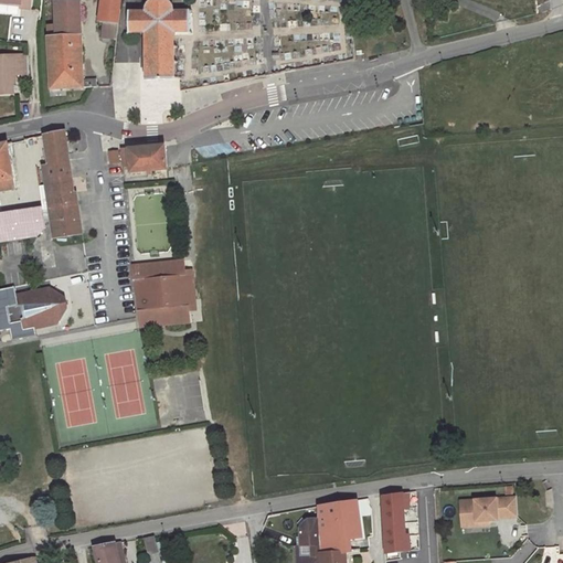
[(46,36),(50,87),(82,85),(82,78),(78,0),(53,0),(55,23),(55,35),(46,36)]
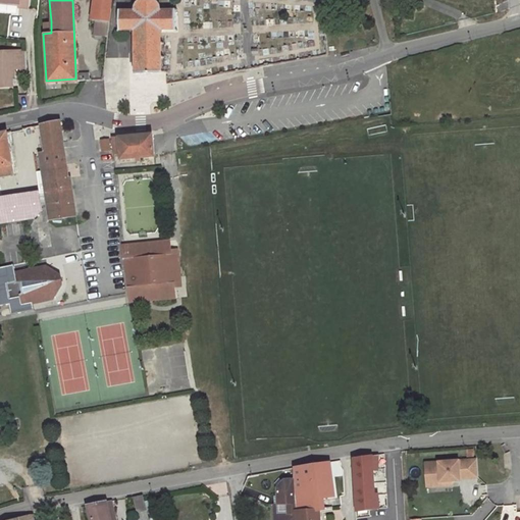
[(92,0),(90,18),(94,18),(107,20),(109,0),(92,0)]
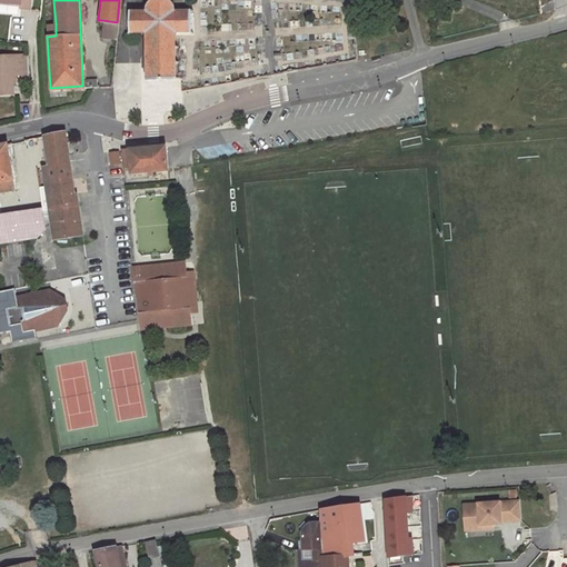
[(146,62),(146,79),(173,78),(173,61),(177,61),(177,60),(173,60),(173,46),(176,46),(176,45),(172,45),(172,31),(189,30),(190,32),(191,31),(189,29),(189,11),(190,9),(190,8),(188,10),(171,10),(172,6),(170,2),(170,1),(169,0),(148,0),(147,2),(146,6),(146,7),(145,11),(137,11),(129,11),(127,9),(126,10),(128,12),(128,31),(127,32),(127,33),(129,31),(146,31),(146,46),(142,46),(142,47),(146,47),(146,61),(142,61),(142,62),(146,62)]
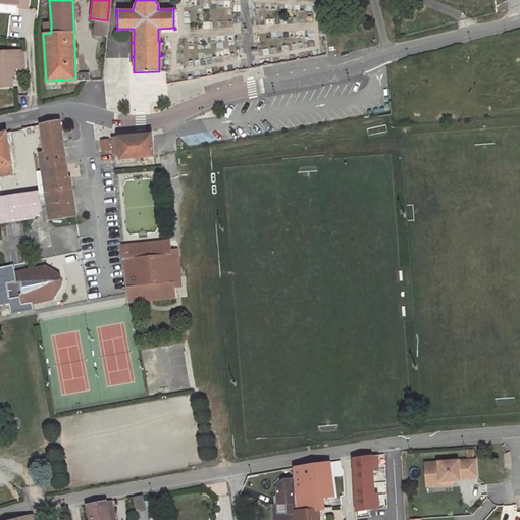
[(93,34),(106,35),(107,20),(94,18),(93,34)]
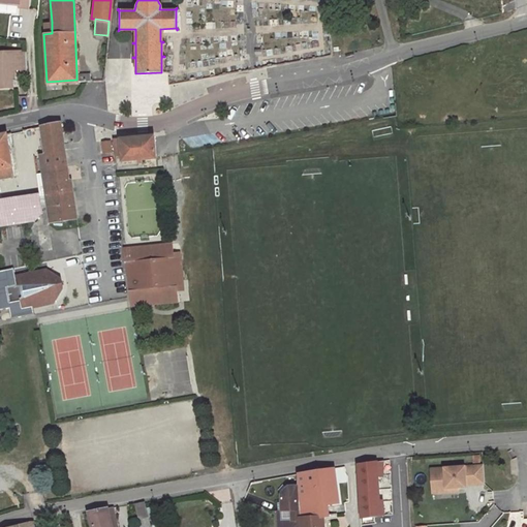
[(43,22),(43,34),(52,33),(52,22),(43,22)]
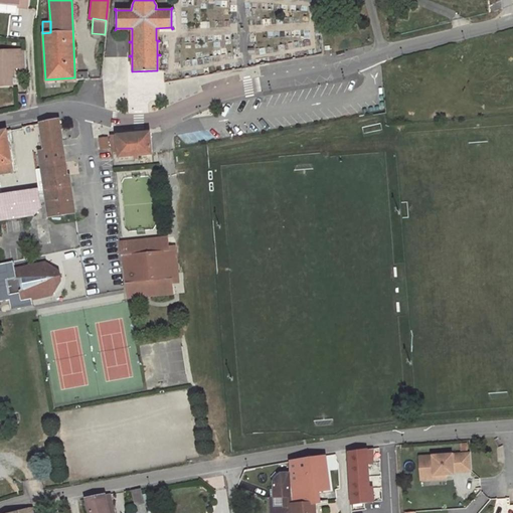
[(23,48),(0,49),(0,83),(10,83),(9,66),(24,65),(23,48)]
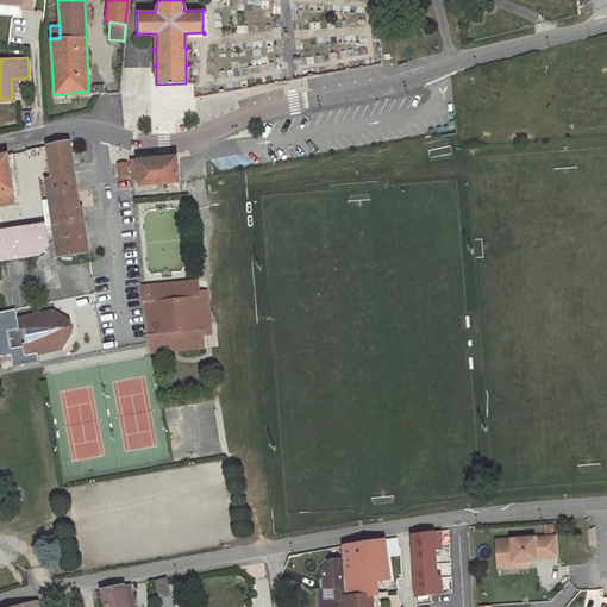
[(23,125),(35,125),(32,108),(22,110),(23,125)]
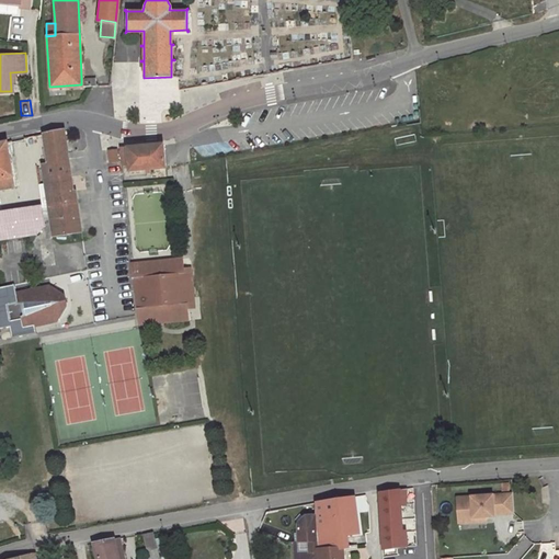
[(69,174),(63,128),(42,133),(46,162),(41,163),(43,178),(69,174)]
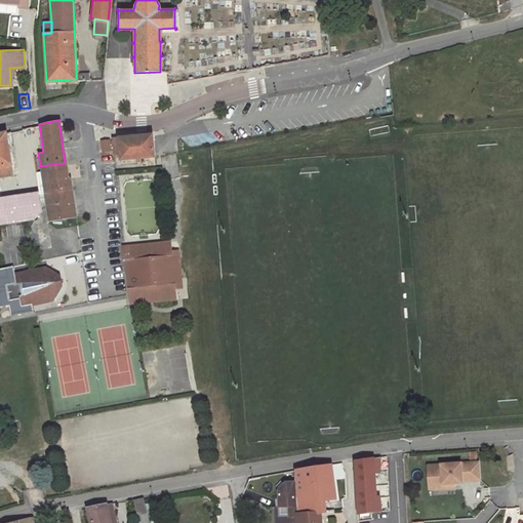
[(29,126),(22,127),(24,134),(30,134),(29,126)]
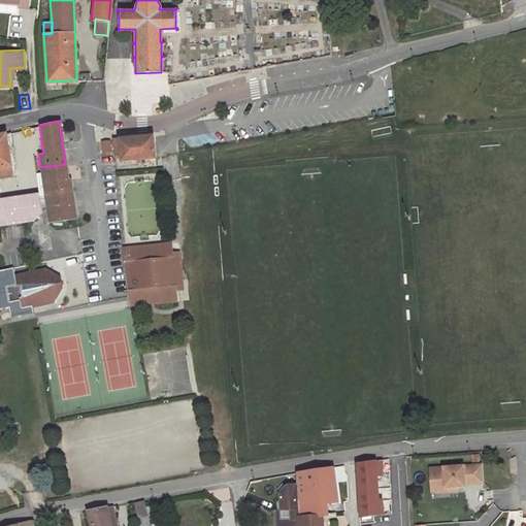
[(5,132),(0,133),(0,176),(12,174),(5,132)]
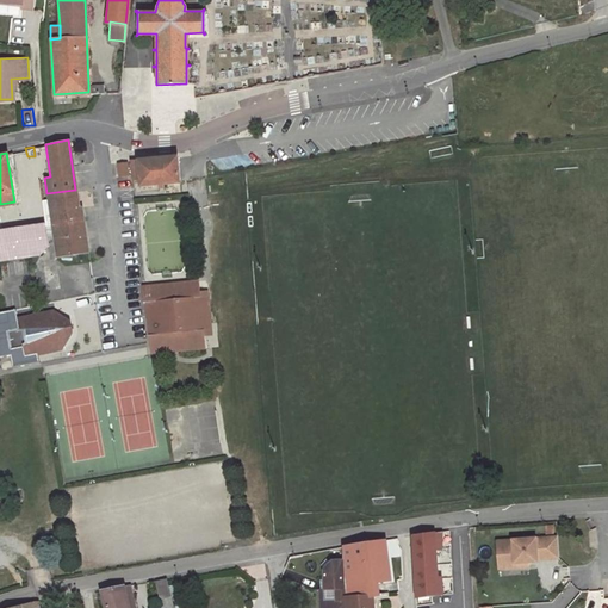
[(177,155),(129,160),(130,178),(138,177),(140,185),(178,181),(177,155)]
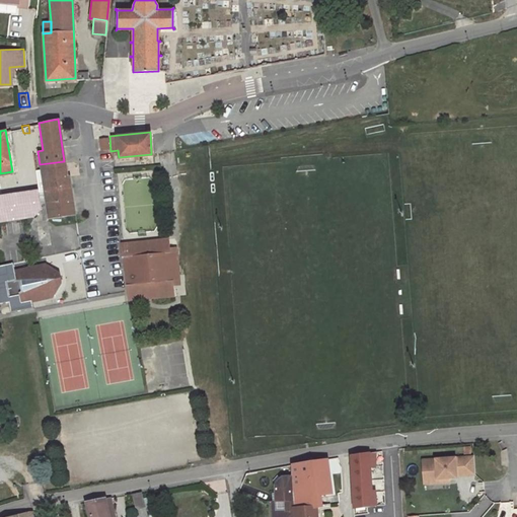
[(66,174),(64,161),(40,164),(41,168),(34,169),(38,191),(44,190),(47,217),(74,213),(68,174),(66,174)]
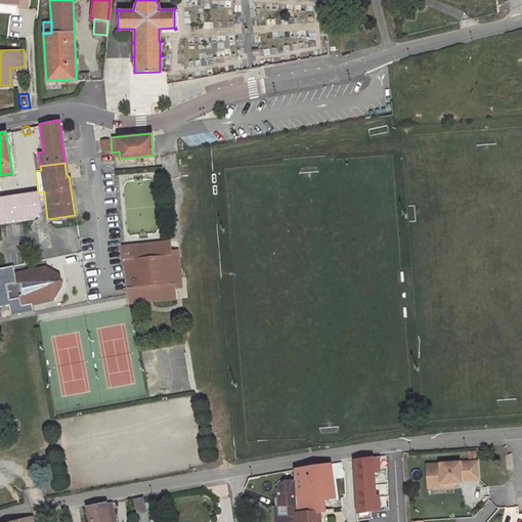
[(155,170),(115,172),(118,215),(157,213),(155,170)]
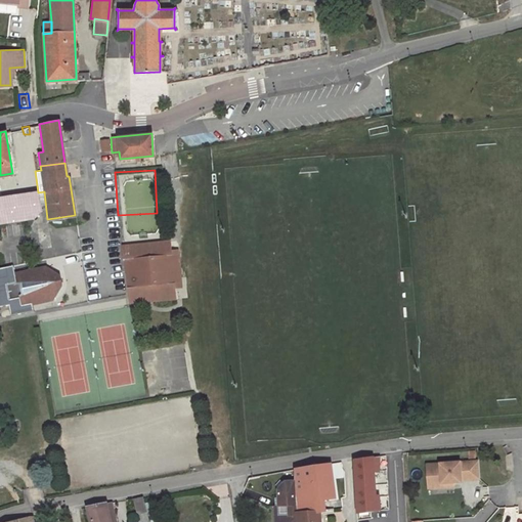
[(0,223),(40,218),(37,191),(0,196),(0,223)]
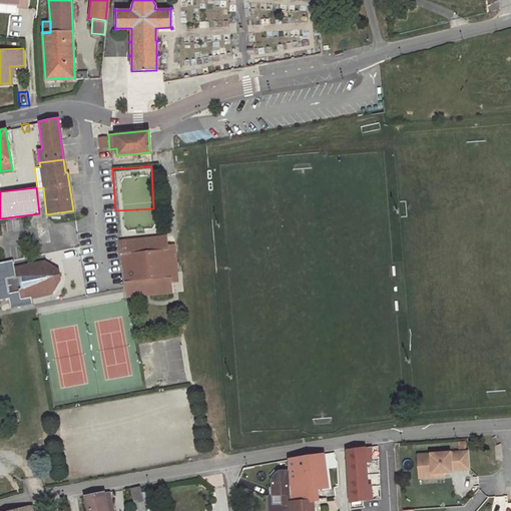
[(49,247),(75,244),(72,219),(46,222),(49,247)]
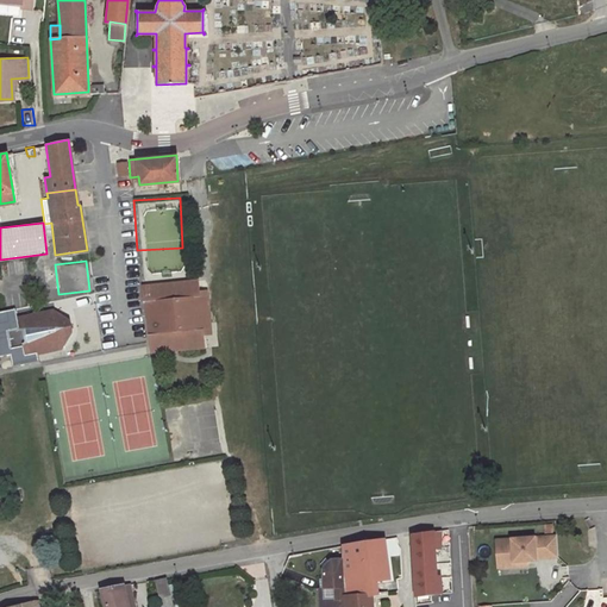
[(144,300),(149,351),(204,345),(202,333),(201,327),(195,329),(193,305),(199,304),(198,289),(196,279),(141,285),(142,300),(144,300)]
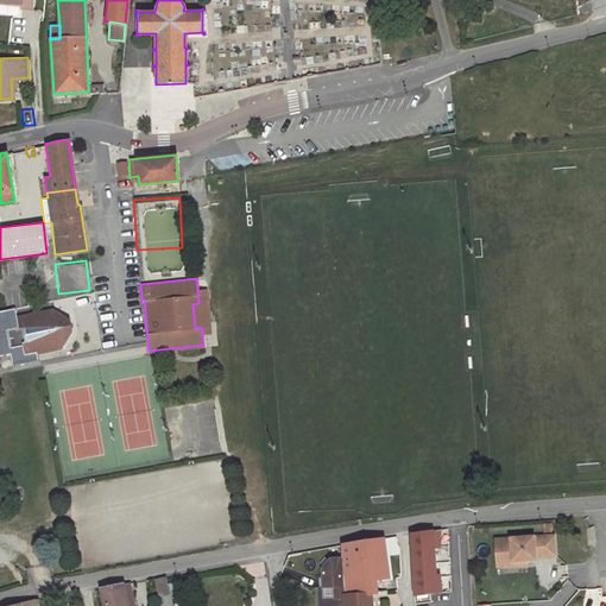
[(204,288),(197,289),(199,303),(201,327),(202,333),(209,333),(204,288)]
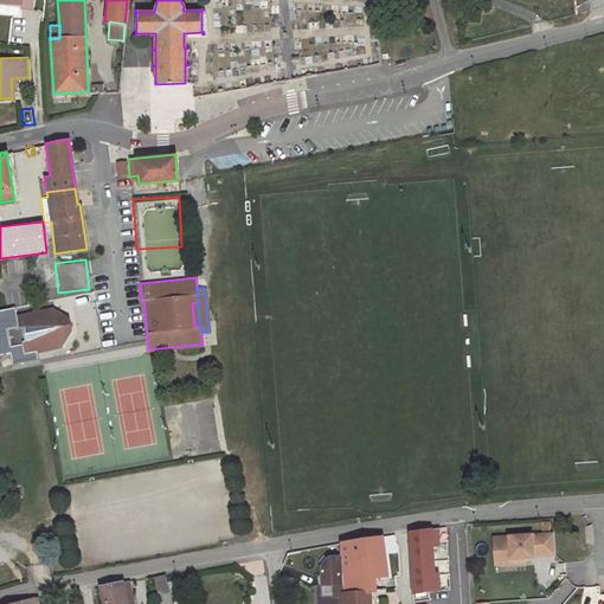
[(0,353),(8,352),(11,364),(37,358),(36,349),(60,344),(53,308),(15,315),(14,306),(0,308),(0,353)]
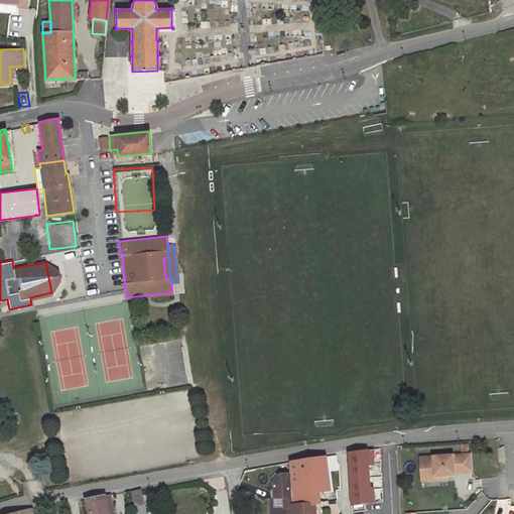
[(56,270),(45,262),(51,292),(59,281),(56,270)]
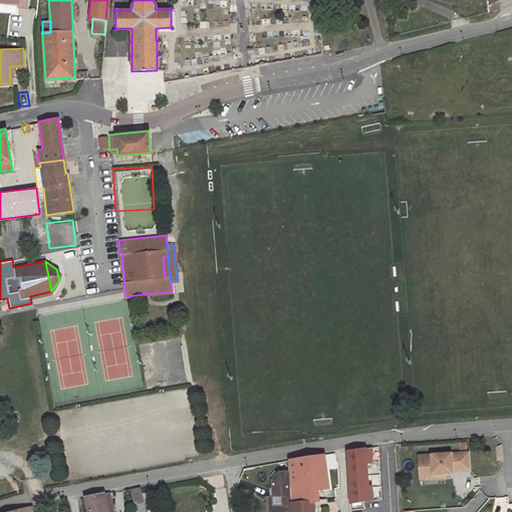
[(370,446),(346,450),(349,501),(370,498),(369,485),(366,485),(365,461),(370,460),(370,446)]
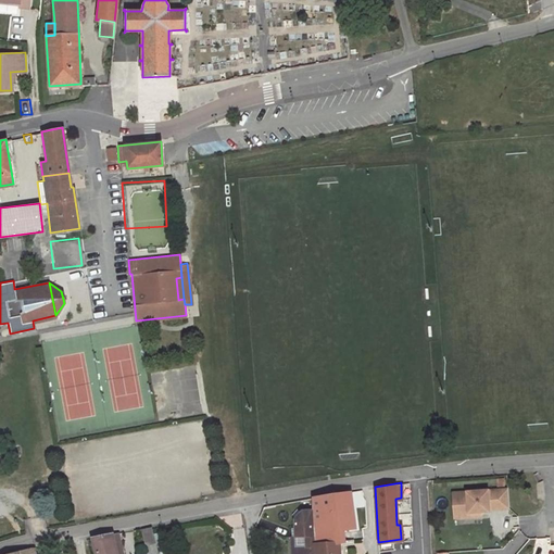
[(506,488),(451,491),(453,511),(489,507),(507,506),(506,488)]
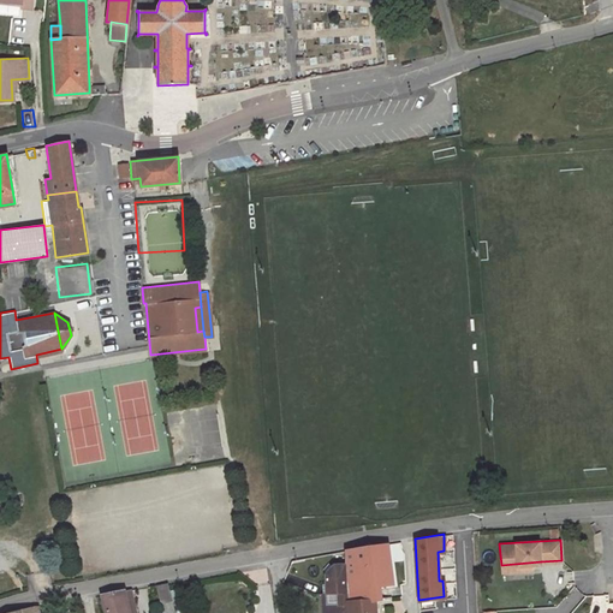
[(387,543),(344,549),(346,564),(345,564),(346,575),(372,572),(374,585),(387,584),(392,583),(387,543)]
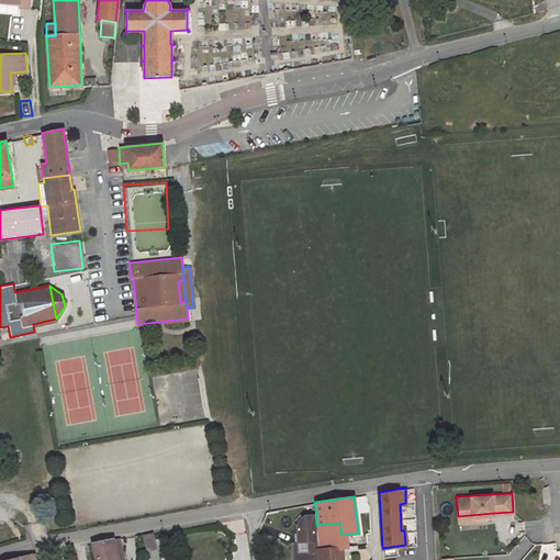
[(316,525),(315,515),(304,515),(297,524),(298,540),(317,540),(316,525)]
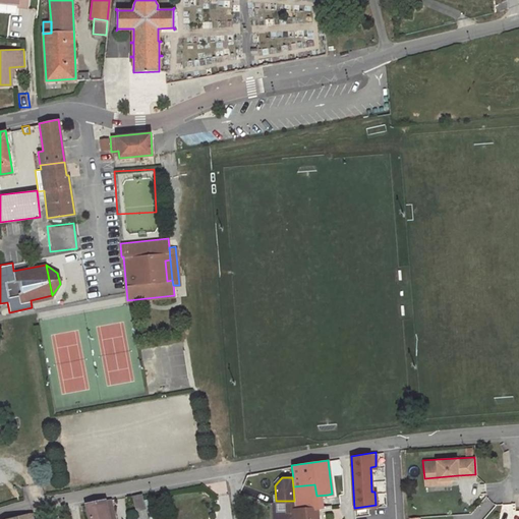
[(294,501),(294,510),(318,507),(330,506),(328,495),(316,496),(314,484),(293,486),(294,501)]
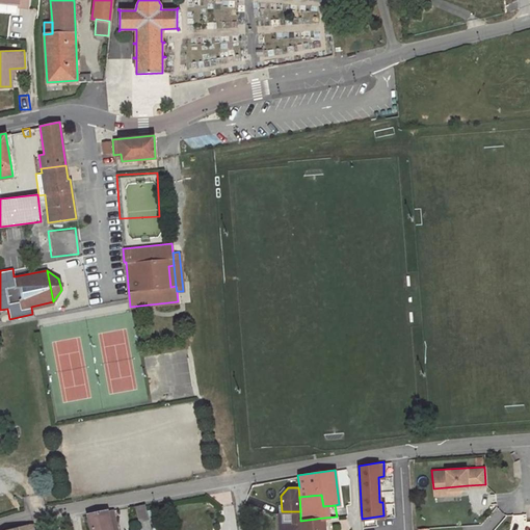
[(151,529),(143,503),(134,504),(140,529),(151,529)]
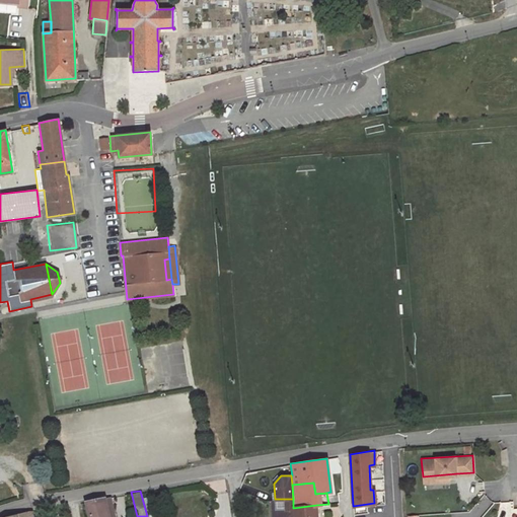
[(107,516),(103,497),(85,501),(88,516),(107,516)]
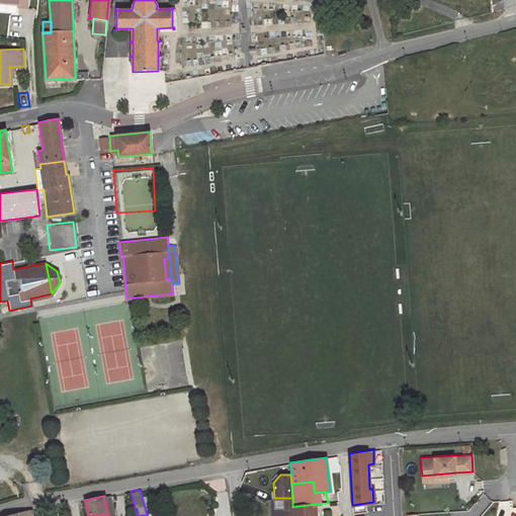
[(114,515),(109,496),(103,496),(107,515),(114,515)]
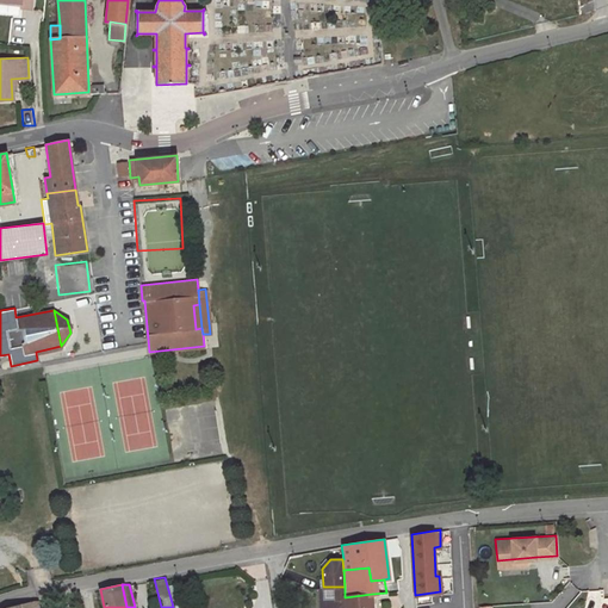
[(345,587),(323,587),(323,588),(324,607),(345,607),(345,597),(345,587)]
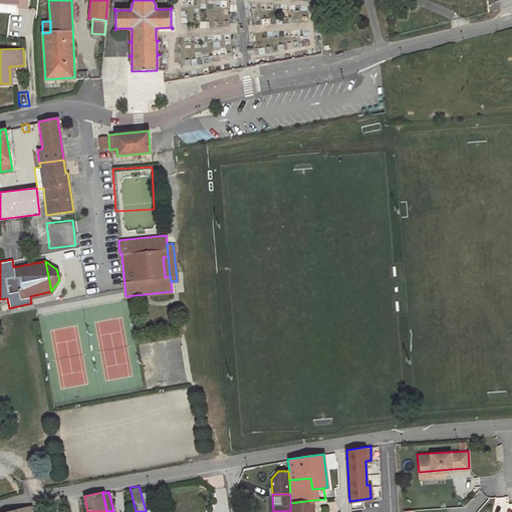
[(314,511),(313,500),(290,503),(290,511),(314,511)]
